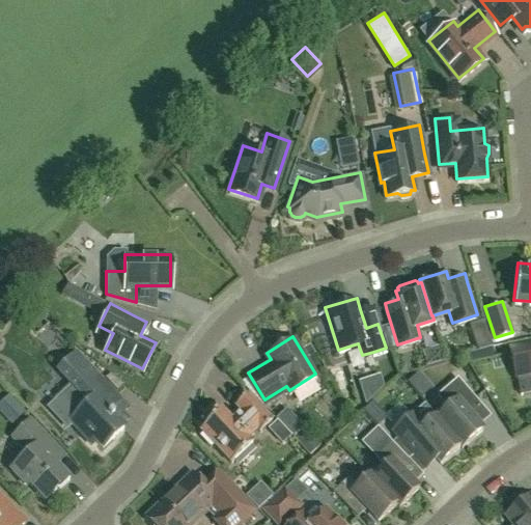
[(530,339),(509,344),(514,368),(530,364),(530,339)]
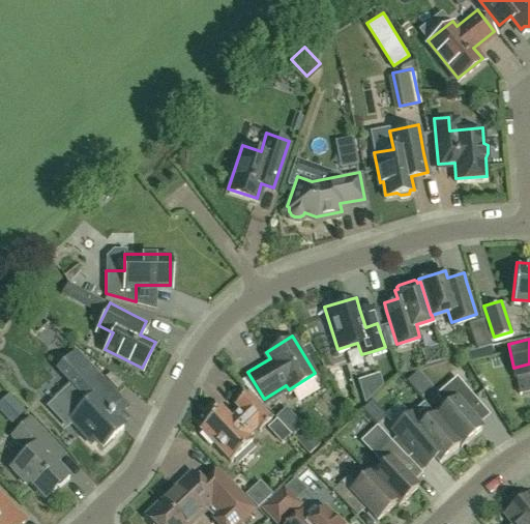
[(123,424),(115,414),(126,403),(77,349),(58,367),(72,381),(50,403),(67,421),(70,418),(91,440),(95,436),(102,443),(123,424)]
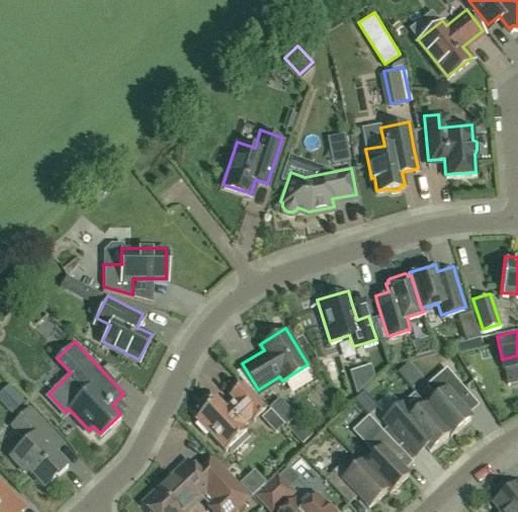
[(355,366),(358,384),(380,378),(376,361),(355,366)]
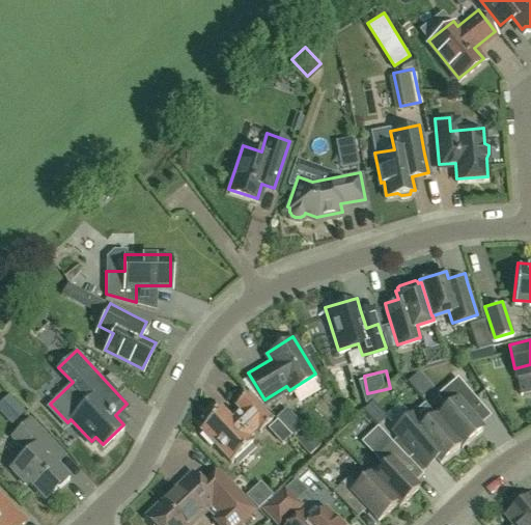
[(437,414),(436,414),(460,442),(459,443),(462,444),(482,425),(478,422),(466,408),(477,397),(456,375),(436,392),(446,404),(446,406),(437,414)]
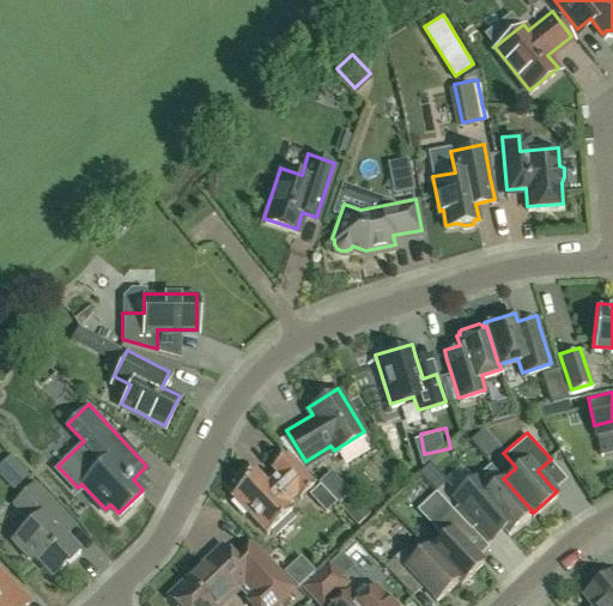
[(17,452),(0,467),(0,470),(17,488),(35,470),(17,452)]
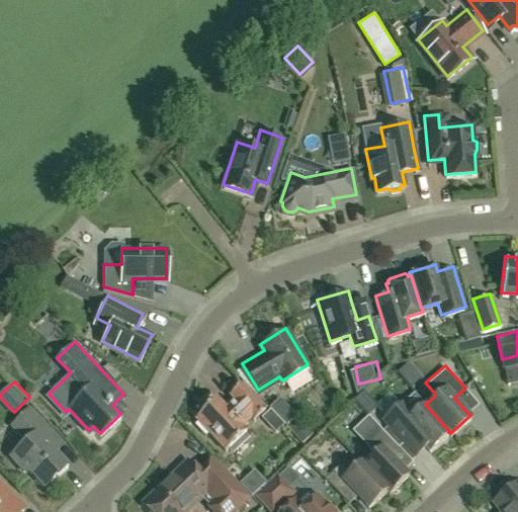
[(195,416),(198,419),(195,422),(205,432),(208,429),(226,447),(246,428),(242,423),(251,415),(253,417),(264,407),(241,381),(230,393),(235,398),(226,406),(213,394),(202,404),(205,407),(195,416)]
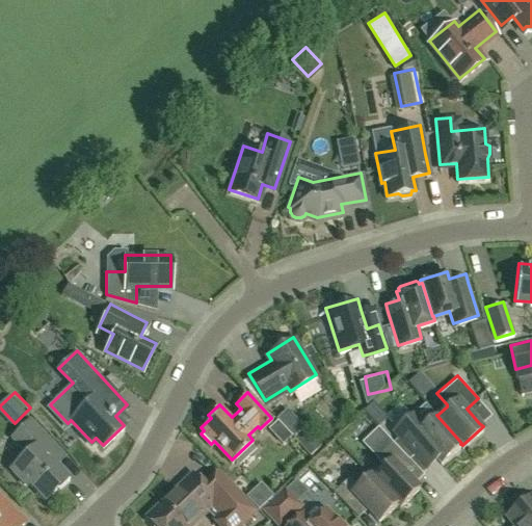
[(372,400),(363,409),(376,423),(386,415),(372,400)]
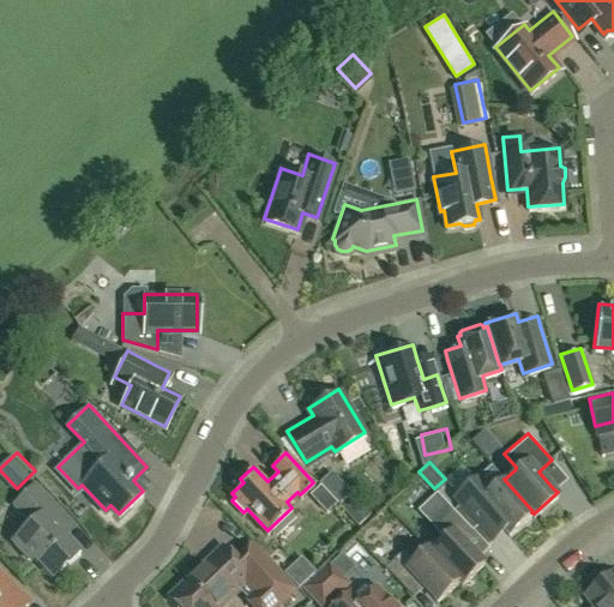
[(329,491),(341,479),(331,468),(319,480),(329,491)]
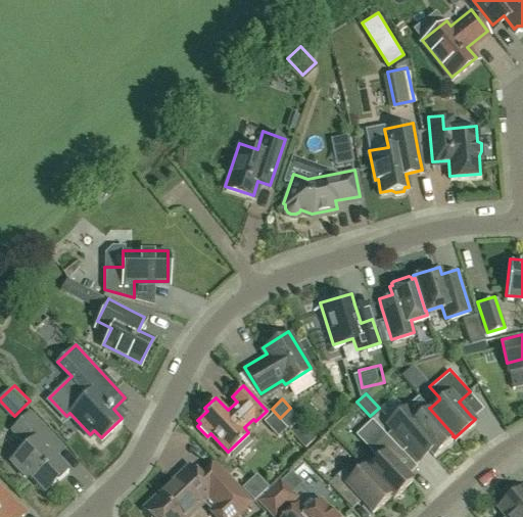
[(388,419),(386,421),(390,426),(406,444),(419,459),(430,449),(433,453),(453,436),(454,435),(429,408),(430,408),(428,406),(419,415),(417,414),(407,403),(405,405),(388,419)]
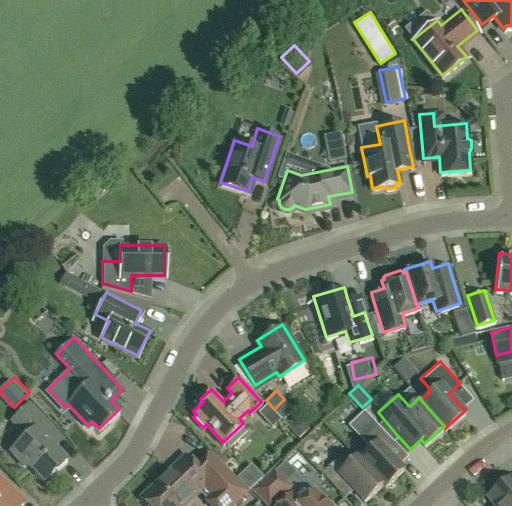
[(50,423),(29,401),(12,418),(27,434),(10,449),(23,462),(28,462),(43,477),(54,467),(57,467),(67,458),(41,431),(50,423)]
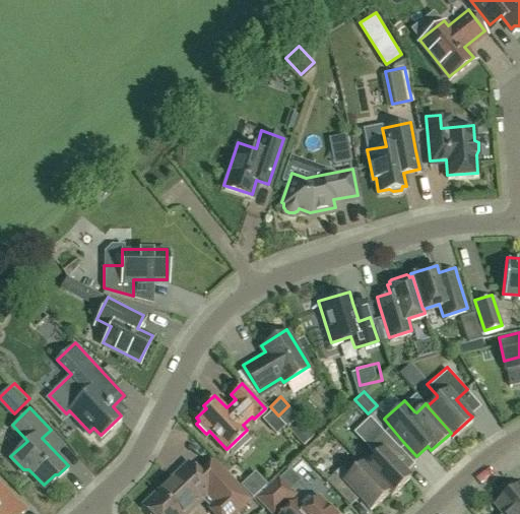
[(365,463),(365,464),(388,489),(388,490),(390,493),(409,474),(405,469),(393,457),(401,449),(383,429),(368,444),(376,453),(365,463)]
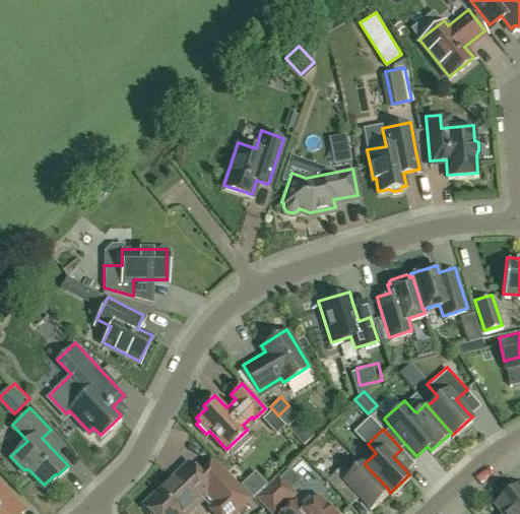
[(183,513),(201,498),(216,513),(230,513),(249,497),(212,459),(198,472),(187,461),(143,502),(153,513),(183,513)]
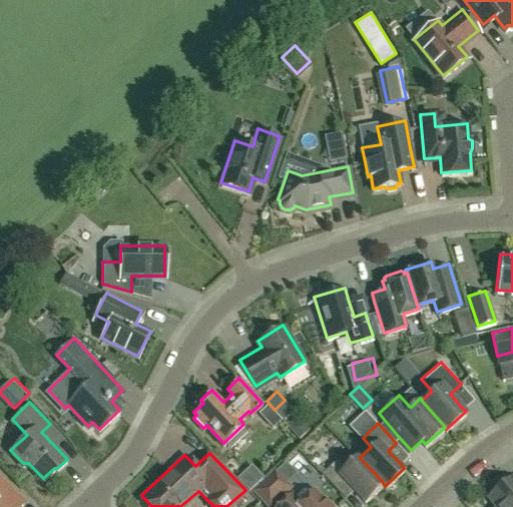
[(337,456),(322,471),(340,490),(348,482),(354,488),(365,499),(383,483),(383,482),(360,458),(360,457),(358,454),(346,466),(337,456)]
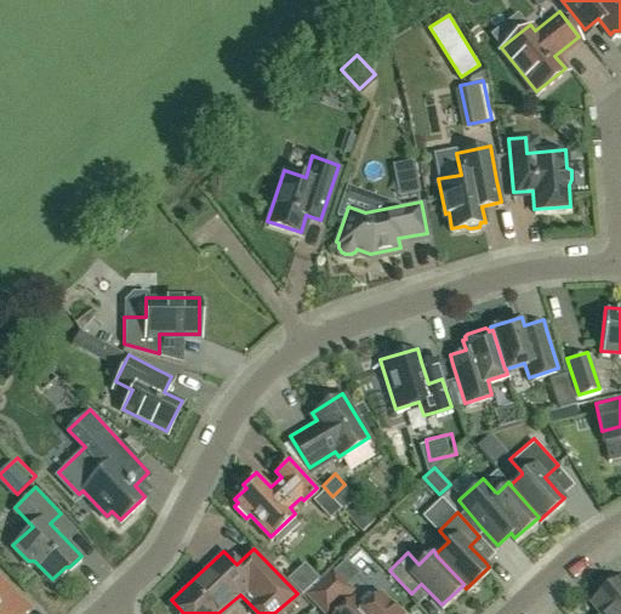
[(354,587),(348,580),(334,566),(331,563),(303,590),(325,613),(354,587)]
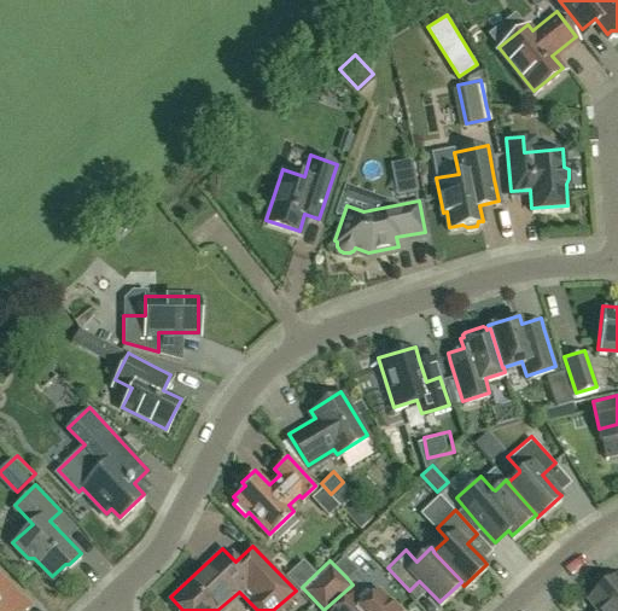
[(21,595),(0,574),(0,610),(18,610),(29,603),(22,595),(21,595)]
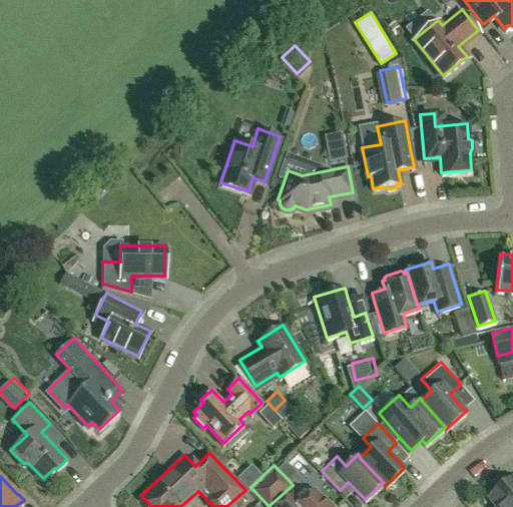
[(512,506),(512,479),(510,476),(488,494),(499,506),(512,506)]
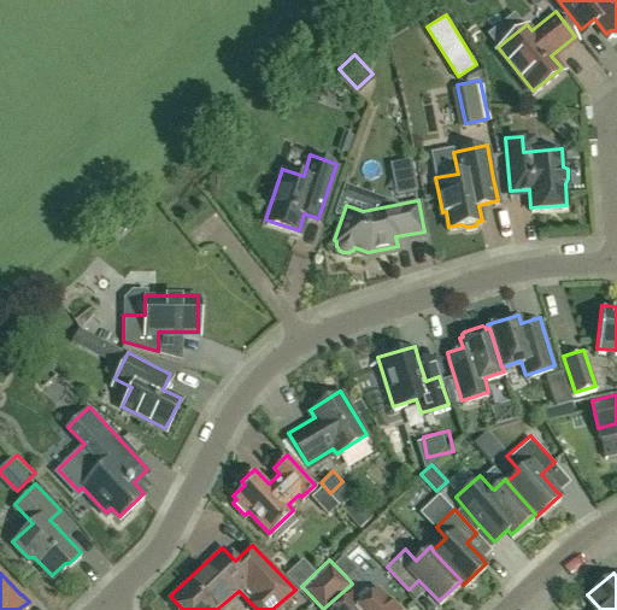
[(398,609),(377,587),(362,603),(351,592),(330,609),(398,609)]
